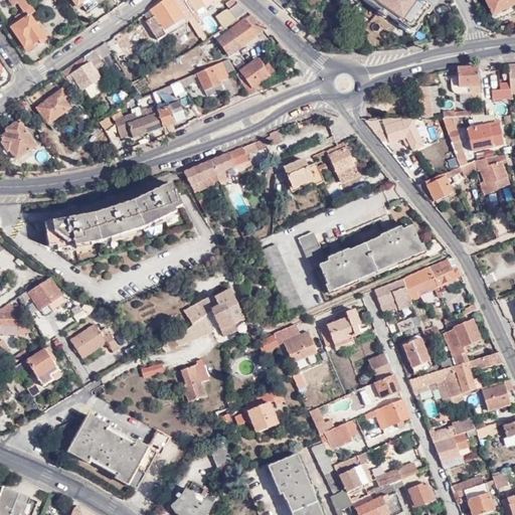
[(36,12),(27,0),(8,0),(12,5),(17,2),(23,11),(13,18),(16,23),(10,27),(27,53),(34,49),(32,46),(39,42),(41,45),(47,41),(30,16),(36,12)]
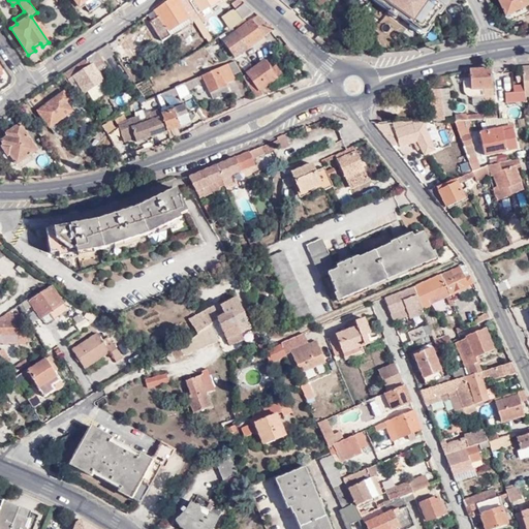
[(167,32),(188,18),(191,22),(192,21),(205,39),(207,37),(211,43),(214,41),(201,23),(204,22),(200,18),(187,0),(168,0),(153,11),(157,17),(151,21),(149,23),(158,37),(166,31),(167,32)]
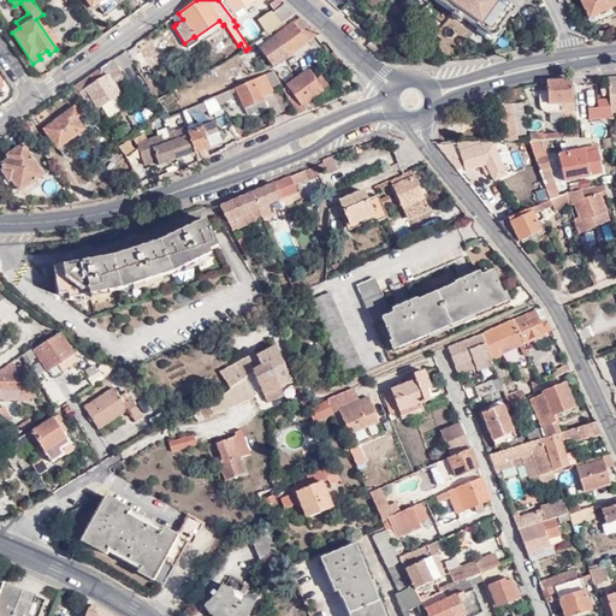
[(218,0),(234,21),(237,25),(238,24),(231,13),(253,0),(218,0)]
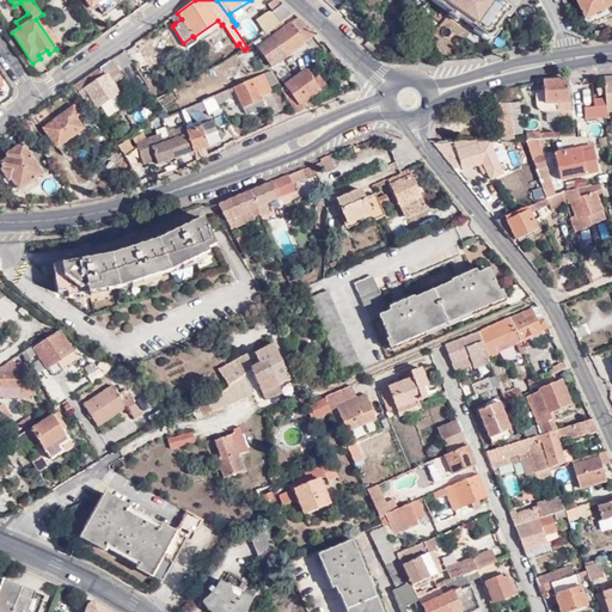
[(270,10),(256,20),(265,34),(292,14),(282,5),(276,0),(273,0),(267,5),(270,10)]
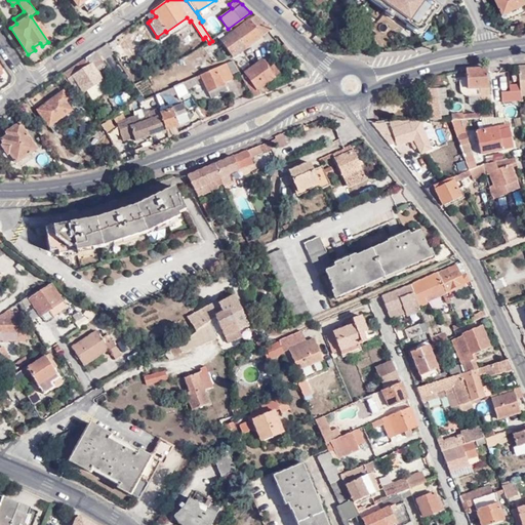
[(367,0),(368,1),(382,11),(385,9),(370,0),(367,0)]
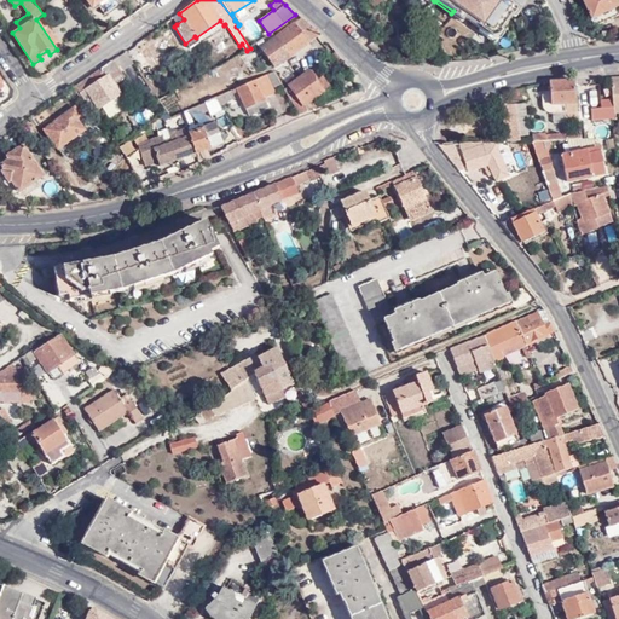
[(466,18),(479,28),(480,27),(493,36),(498,35),(503,29),(512,16),(515,10),(515,6),(504,0),(437,0),(453,11),(466,18)]
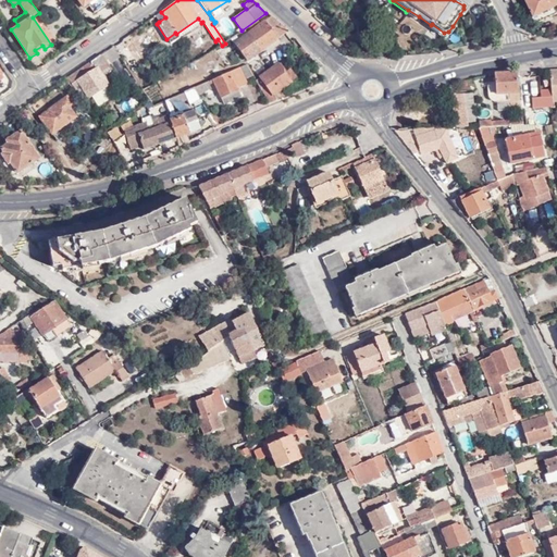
[(463,9),(460,14),(462,14),(465,13),(468,9),(467,3),(460,0),(454,0),(463,5),(463,9)]
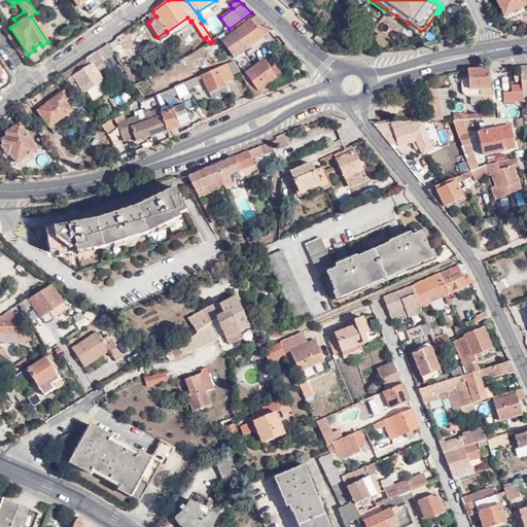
[(526,7),(523,0),(493,0),(503,19),(526,7)]
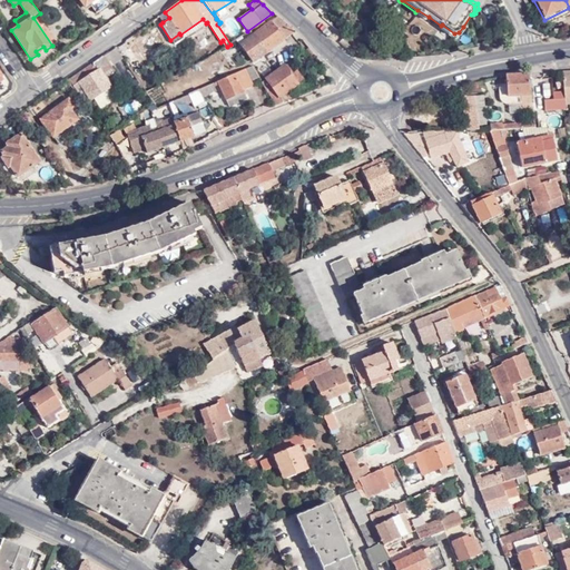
[(426,19),(429,17),(418,10),(415,12),(416,16),(423,20),(426,19)]
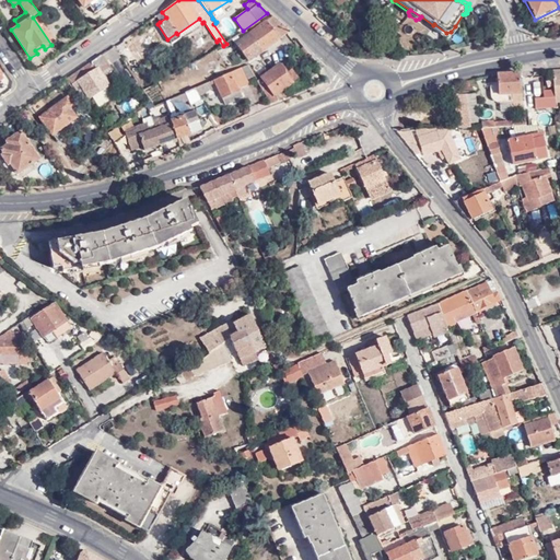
[(160,22),(166,18),(162,12),(161,12),(155,15),(160,22)]
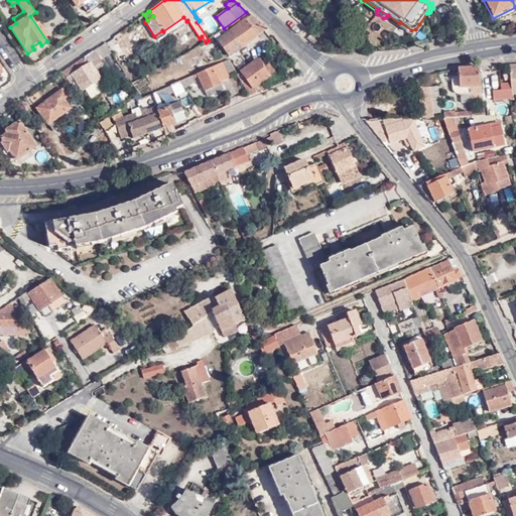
[(266,29),(251,16),(217,41),(229,57),(266,29)]
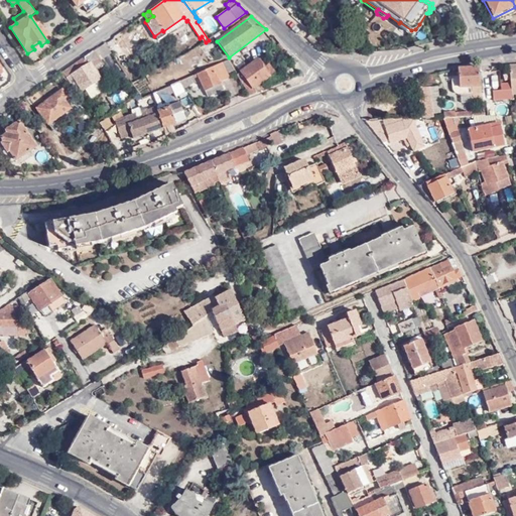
[(157,40),(186,21),(183,17),(163,31),(162,30),(154,36),(157,40)]
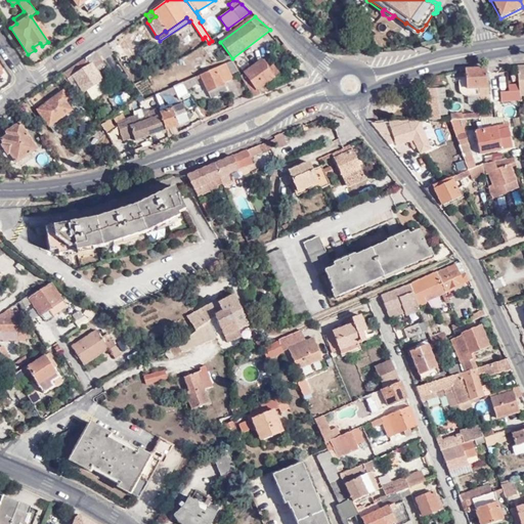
[(406,23),(405,24),(406,27),(417,35),(424,34),(427,29),(427,26),(426,25),(422,30),(418,31),(406,23)]
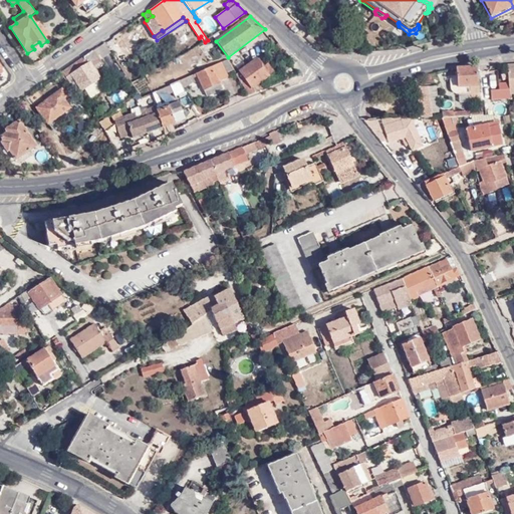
[(119,59),(125,54),(116,42),(110,46),(119,59)]
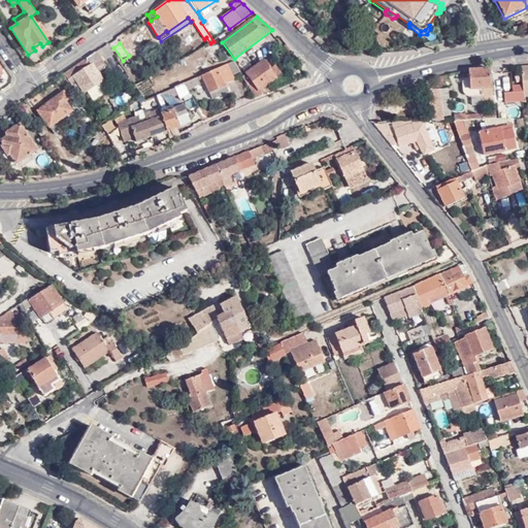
[(103,62),(112,55),(106,45),(97,52),(103,62)]
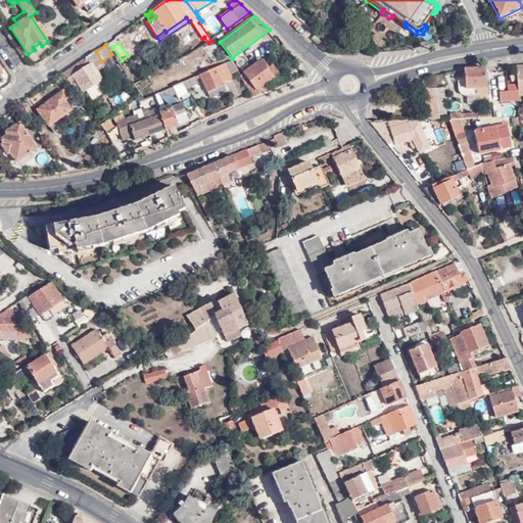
[(78,96),(102,80),(96,72),(105,65),(102,61),(96,51),(62,74),(78,96)]
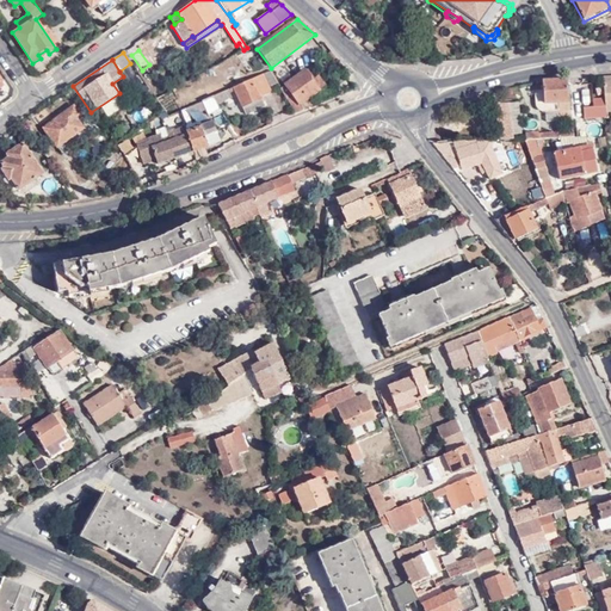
[(271,73),(232,90),(244,117),(263,109),(259,99),(269,94),(267,92),(279,87),(271,73)]
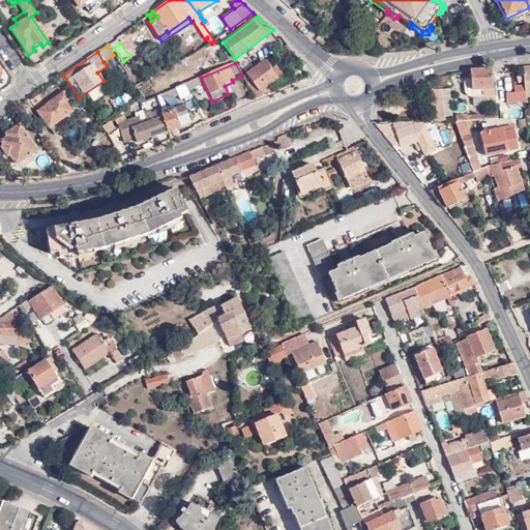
[(270,75),(263,64),(243,79),(256,100),(265,96),(262,91),(275,81),(270,75)]
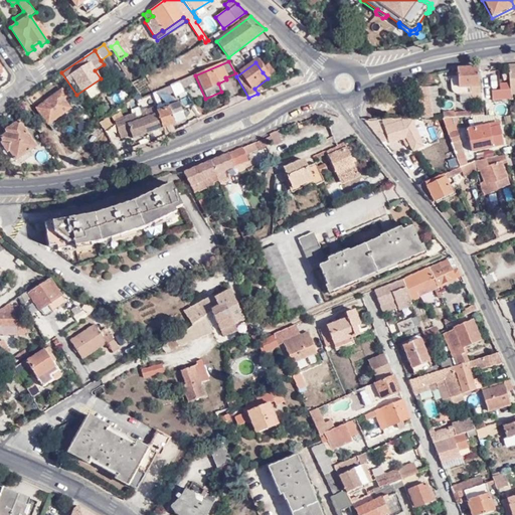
[(471,95),(472,103),(481,102),(477,68),(457,69),(457,72),(457,79),(453,80),(450,80),(451,90),(459,90),(459,96),(471,95)]
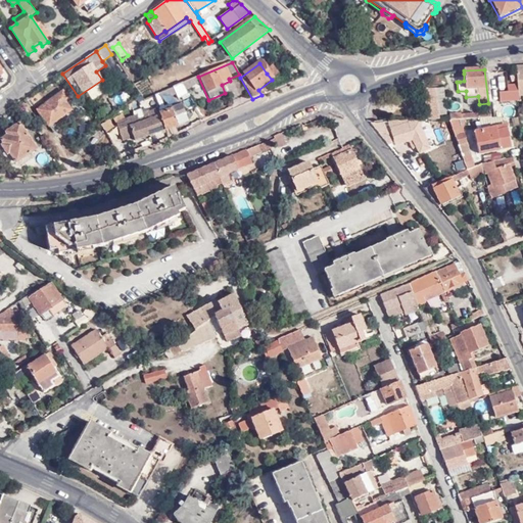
[(273,70),(267,74),(272,80),(277,77),(273,70)]
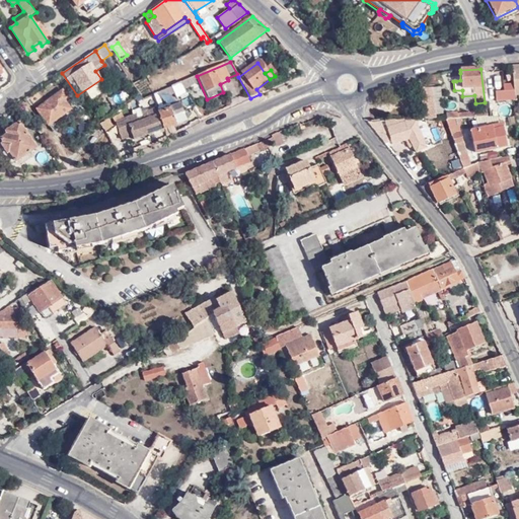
[(419,77),(420,87),(438,86),(437,76),(419,77)]
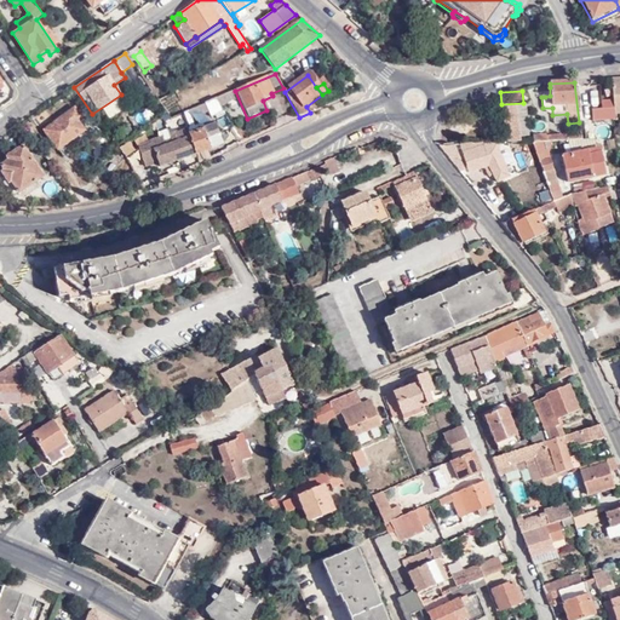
[(227,95),(216,101),(218,105),(230,102),(227,95)]
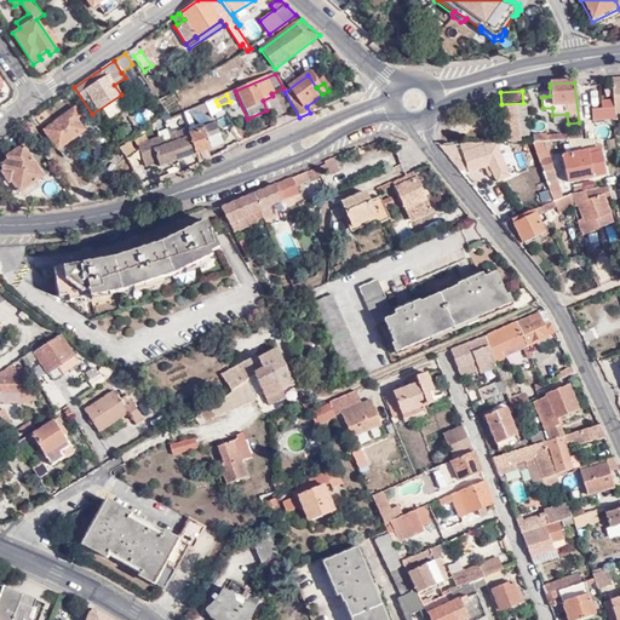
[(216,101),(205,104),(211,115),(220,112),(218,105),(216,101)]
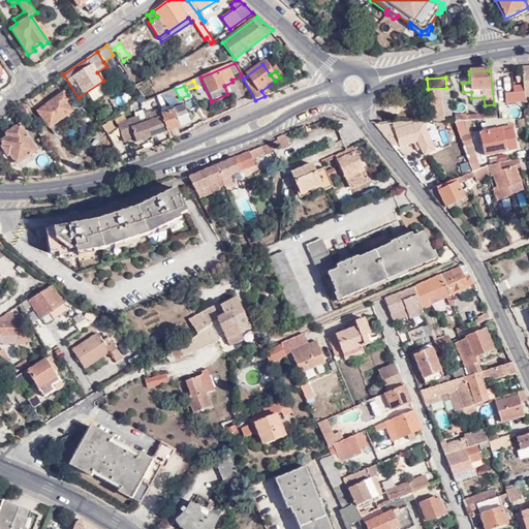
[(440,90),(442,117),(450,117),(447,89),(440,90)]
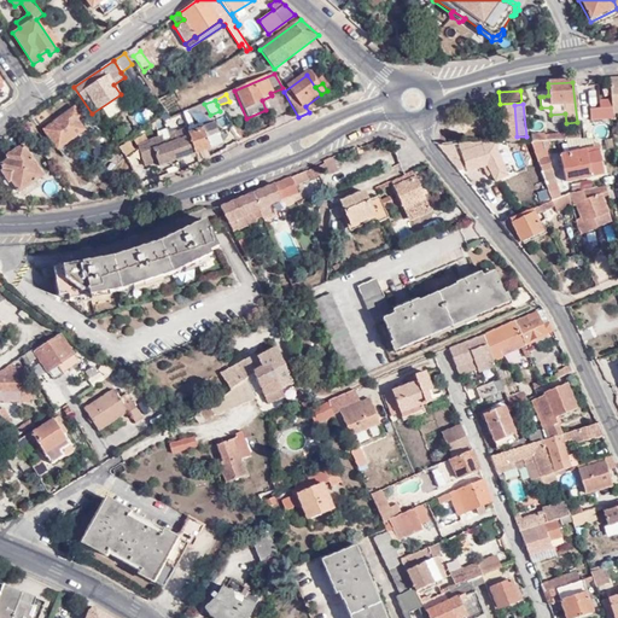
[(502,140),(517,140),(517,136),(514,105),(500,106),(502,140)]
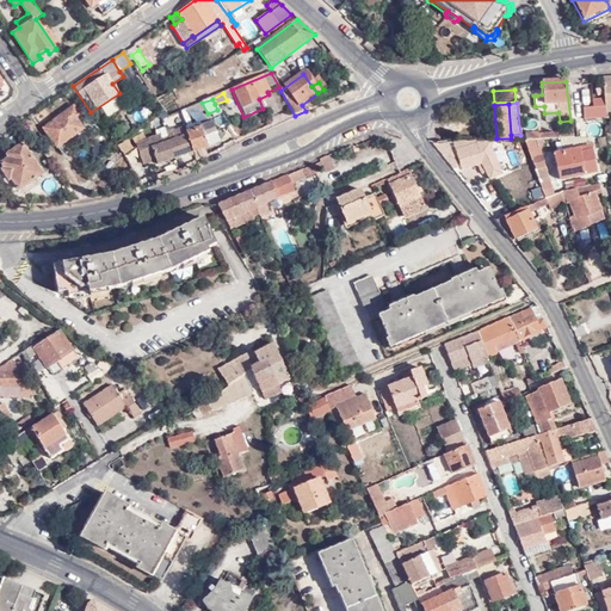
[(54,147),(82,127),(76,119),(79,116),(72,107),(42,129),(54,147)]
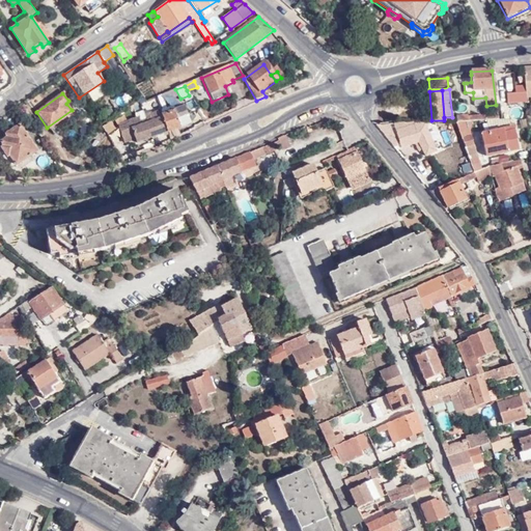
[(527,98),(526,93),(513,93),(514,105),(528,104),(527,98)]
